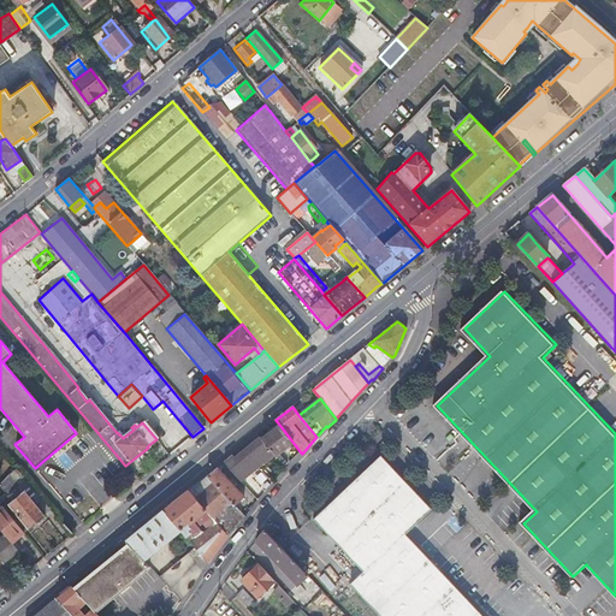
[(295,448),(296,446),(280,426),(278,427),(262,439),(271,450),(280,461),(285,457),(280,452),(291,444),(295,448)]
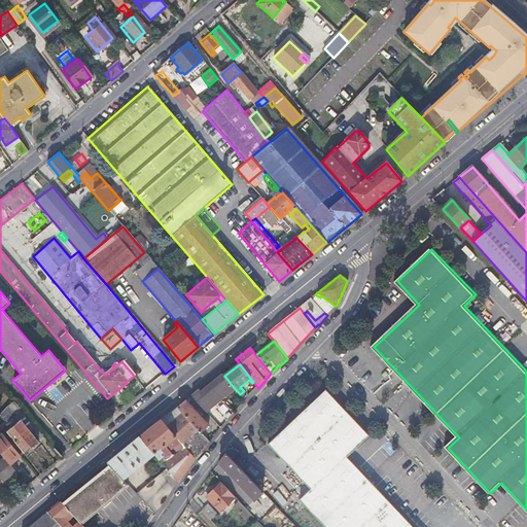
[(223,392),(232,385),(224,376),(222,374),(208,385),(216,394),(219,397),(223,393),(223,392)]
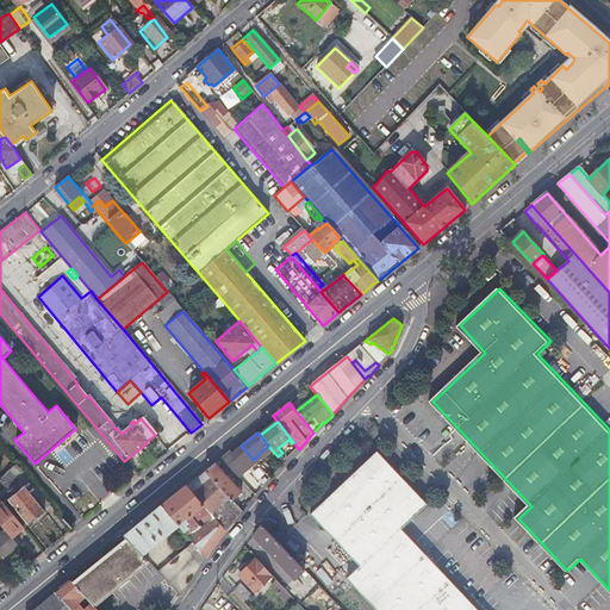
[(234,470),(250,456),(241,446),(232,453),(231,450),(223,456),(234,470)]
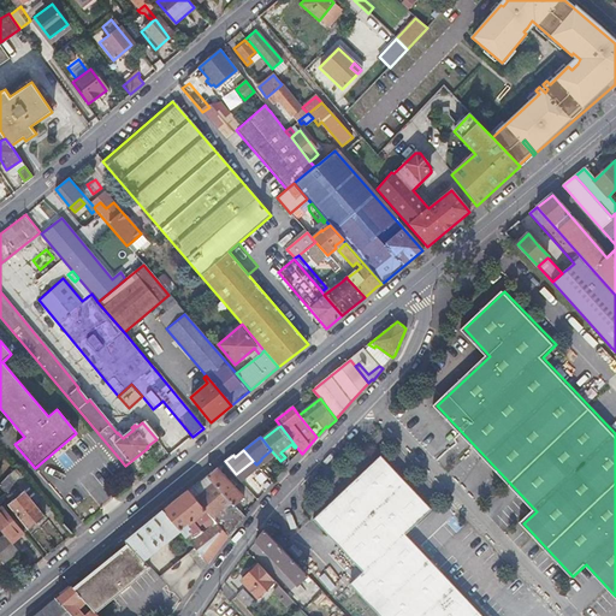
[(350,586),(378,615),(481,615),(406,535),(431,510),(380,458),(314,521),(363,574),(350,586)]
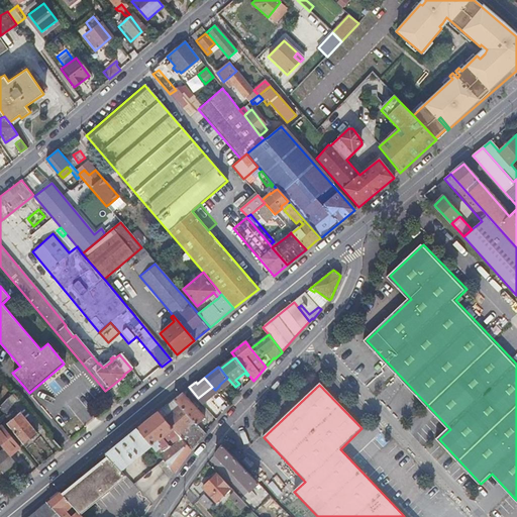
[(182,392),(174,400),(194,420),(195,421),(199,425),(203,420),(206,417),(182,392)]
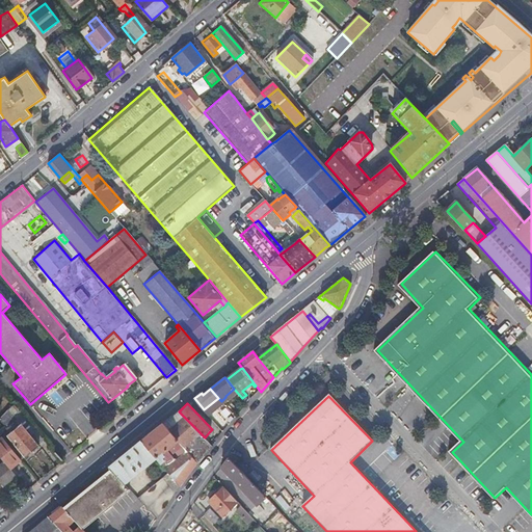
[(179,411),(163,424),(188,450),(182,455),(165,469),(168,473),(180,487),(198,462),(190,453),(194,450),(189,443),(201,433),(200,432),(179,411)]
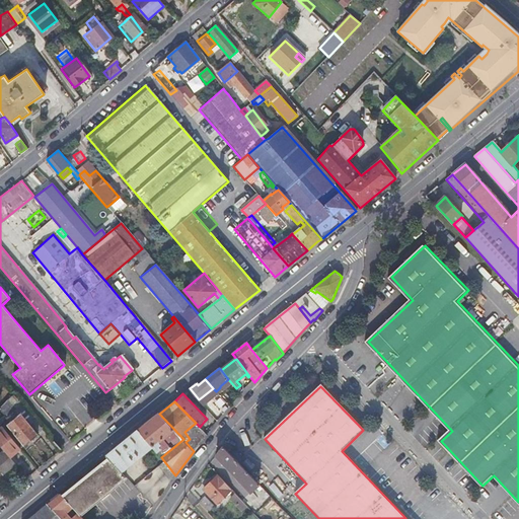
[(25,409),(15,417),(5,425),(23,447),(43,431),(25,409)]
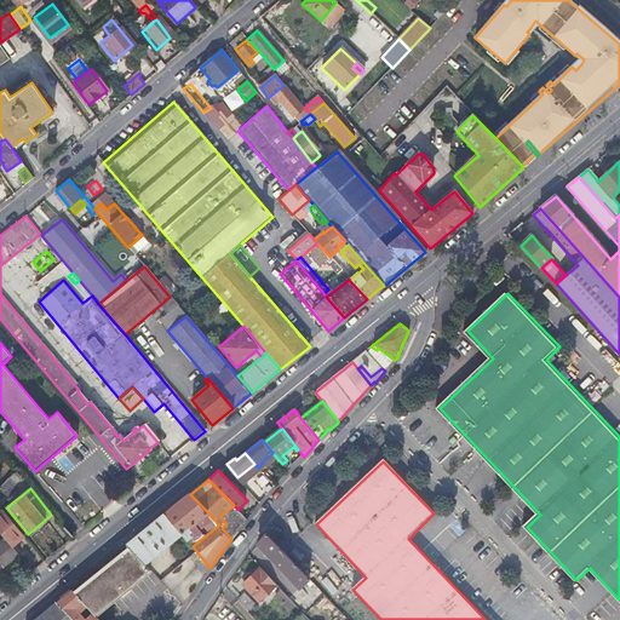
[(190,494),(166,514),(182,534),(194,524),(195,527),(202,521),(201,520),(204,518),(207,523),(206,524),(212,530),(219,524),(190,494)]
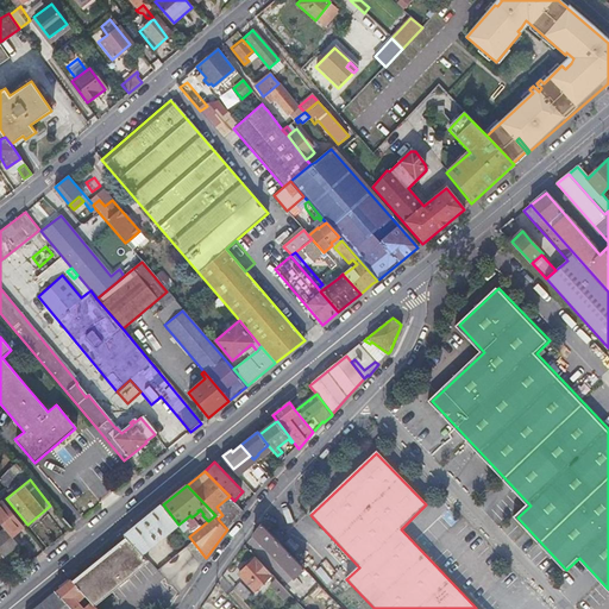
[(242,497),(239,495),(234,501),(240,508),(251,500),(246,494),(242,497)]
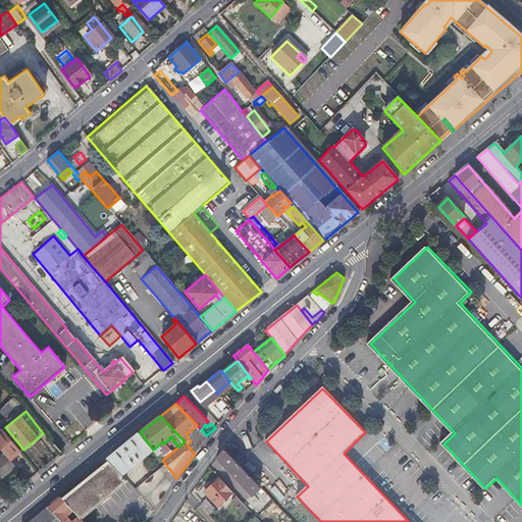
[(203,444),(208,437),(206,435),(201,429),(197,425),(186,434),(191,441),(187,445),(195,454),(195,453),(203,444)]
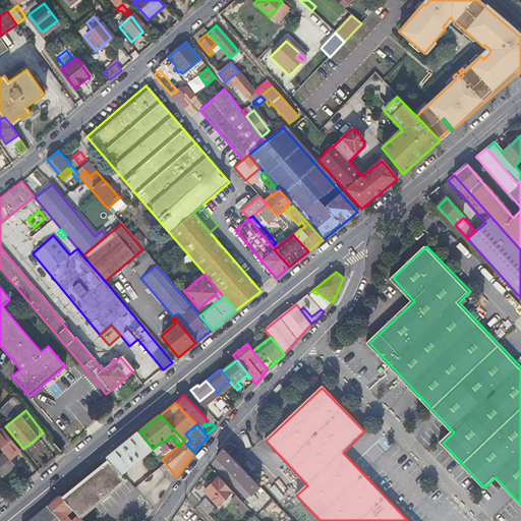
[(0,428),(0,451),(5,458),(17,449),(1,428),(0,428)]
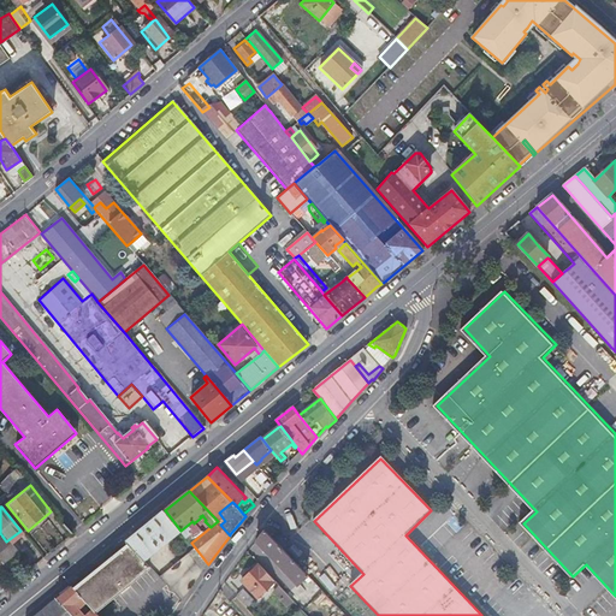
[(126,542),(130,545),(144,561),(181,531),(165,510),(126,542)]
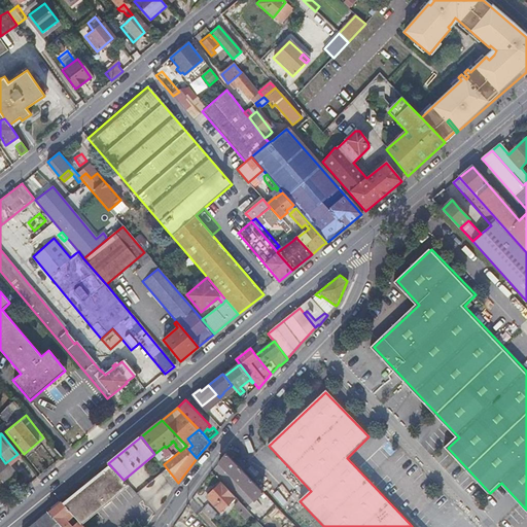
[(20,457),(18,454),(5,463),(7,466),(20,457)]
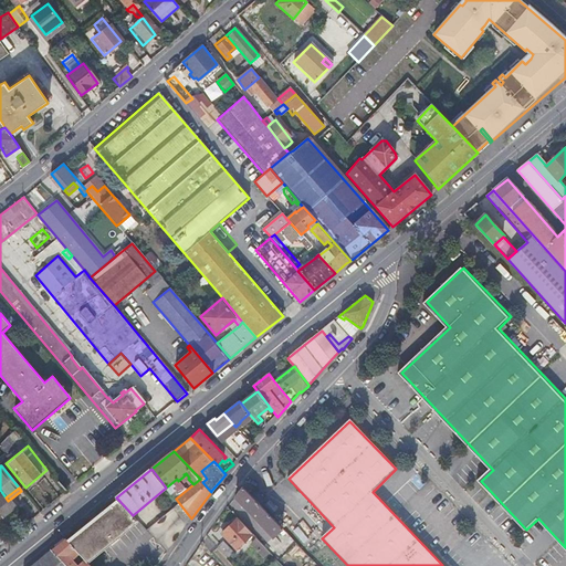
[(243,488),(240,492),(236,496),(274,537),(283,530),(243,488)]
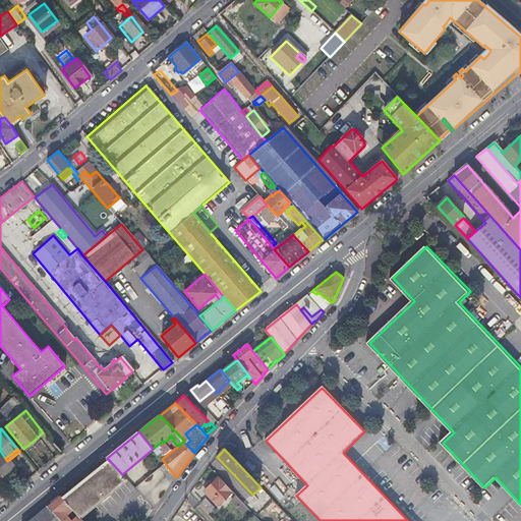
[(5,458),(0,451),(0,476),(12,467),(7,461),(5,458)]
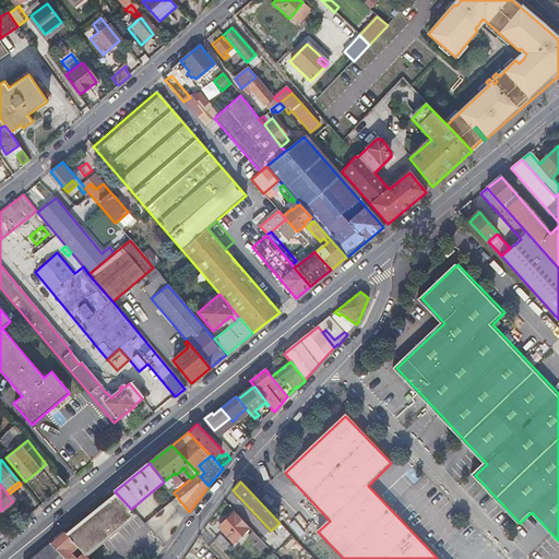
[(80,547),(85,554),(87,556),(137,514),(131,509),(118,495),(69,534),(80,547)]
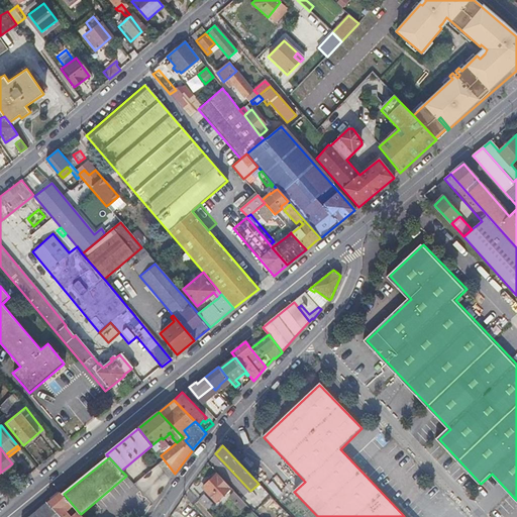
[(153,505),(175,474),(164,459),(134,485),(153,505)]
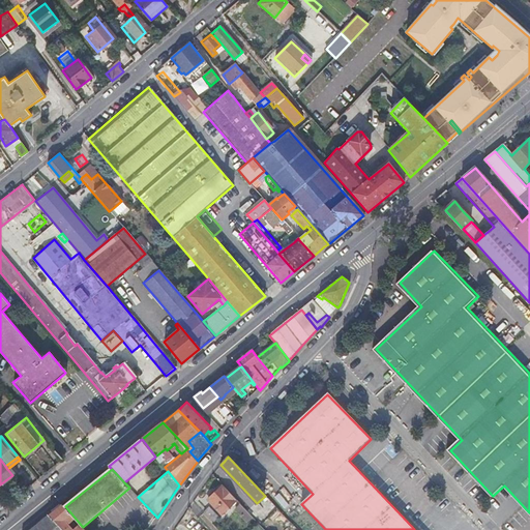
[(207,499),(214,507),(222,514),(237,500),(223,486),(207,499)]
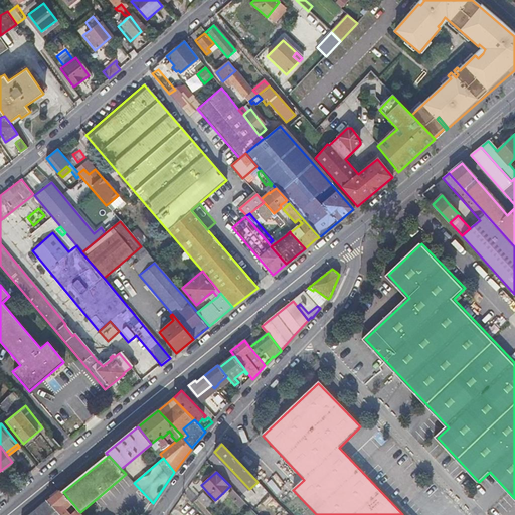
[(73,504),(63,492),(60,490),(47,500),(60,514),(82,514),(80,512),(78,510),(73,514),(71,514),(67,509),(70,507),(73,504)]
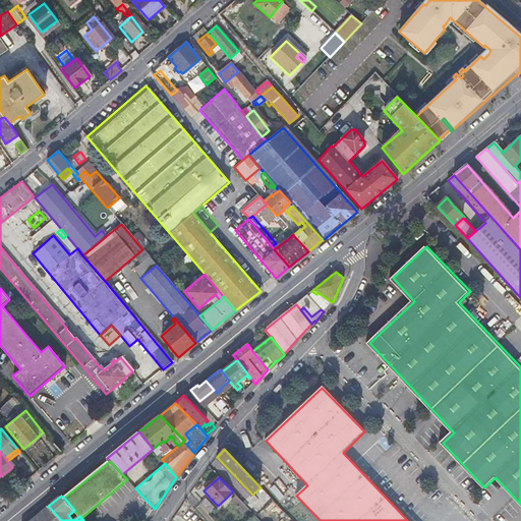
[(240,505),(241,506),(241,507),(244,504),(237,496),(232,501),(238,507),(240,505)]
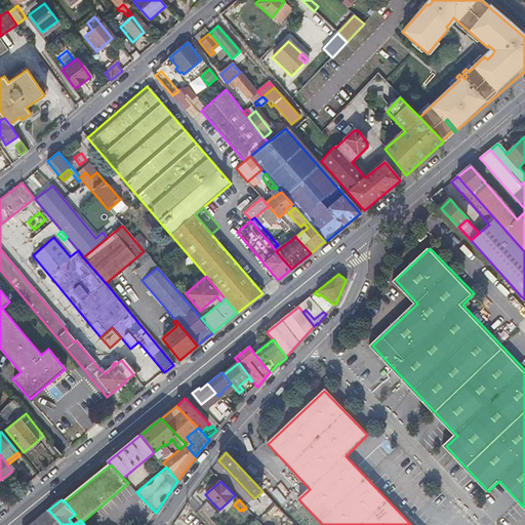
[(212,517),(214,514),(216,512),(208,502),(203,507),(212,517)]
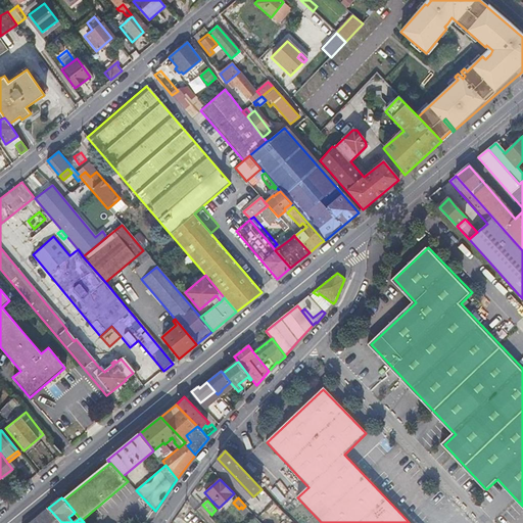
[(61,522),(48,508),(30,522),(61,522)]
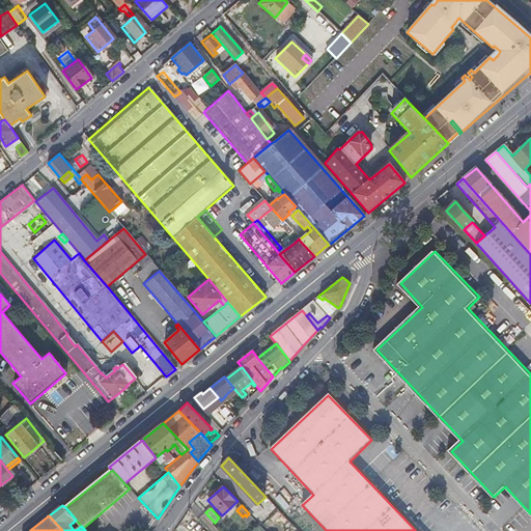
[(74,530),(76,530),(81,526),(76,520),(73,523),(70,525),(74,530)]
